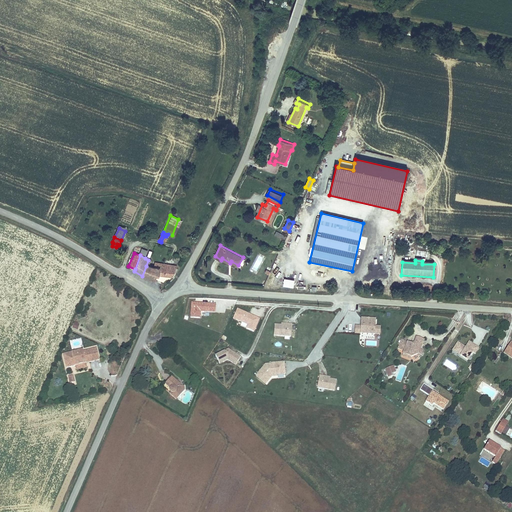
[(146,266),(142,276),(155,280),(158,275),(173,276),(176,266),(155,263),(154,267),(150,268),(146,266)]
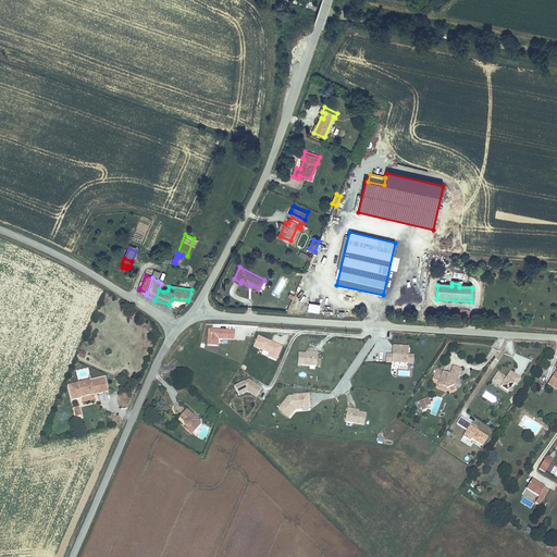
[(319,313),(321,305),(309,302),(308,311),(319,313)]
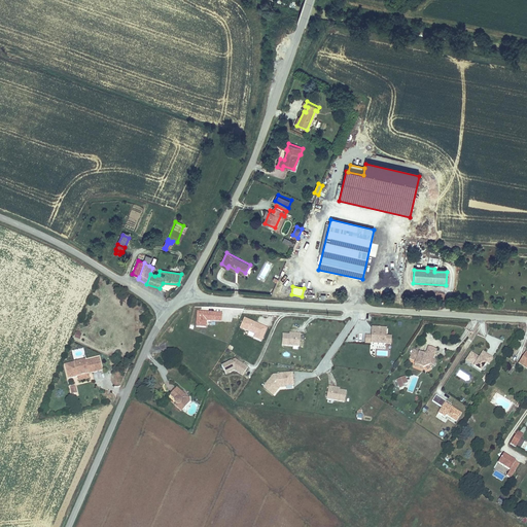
[(196,312),(196,328),(206,328),(207,322),(221,322),(222,313),(196,312)]
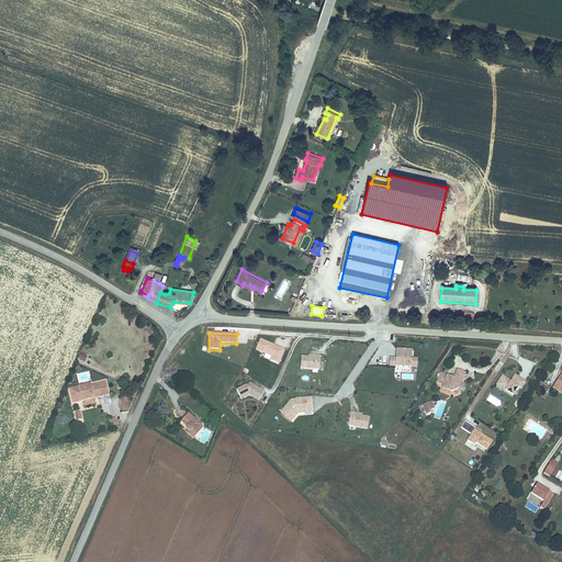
[(260,352),(259,357),(280,364),(285,349),(259,339),(255,350),(260,352)]
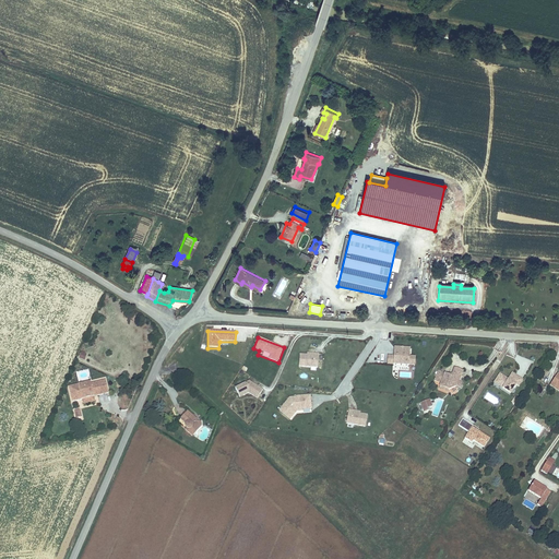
[(409,347),(394,346),(393,355),(393,364),(408,364),(409,356),(409,347)]
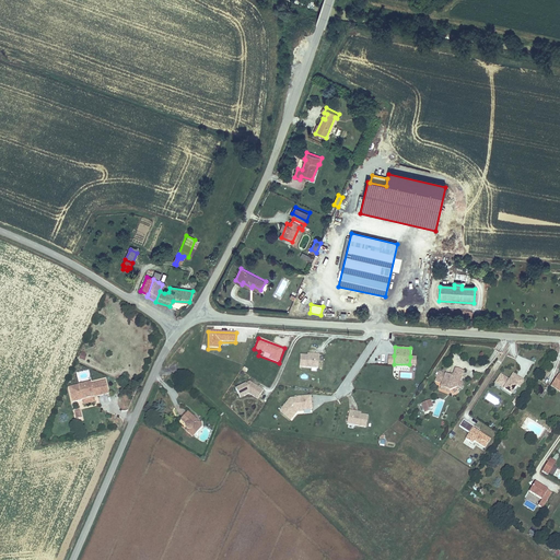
[(319,353),(315,352),(315,354),(307,353),(301,353),(300,364),(318,365),(319,353)]
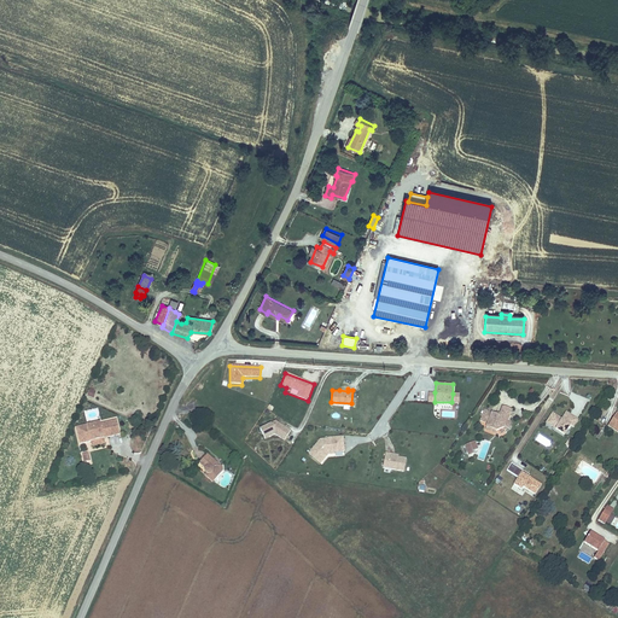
[(497,417),(483,409),(478,419),(485,423),(484,426),(493,430),(501,427),(501,430),(508,429),(506,420),(509,410),(501,407),(497,417)]
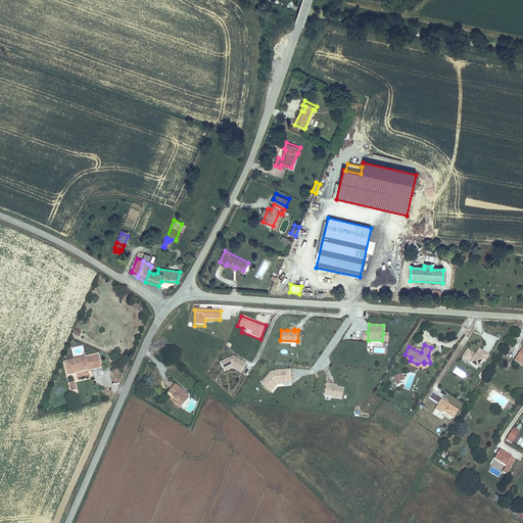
[(522,352),(520,350),(513,362),(522,368),(522,352)]
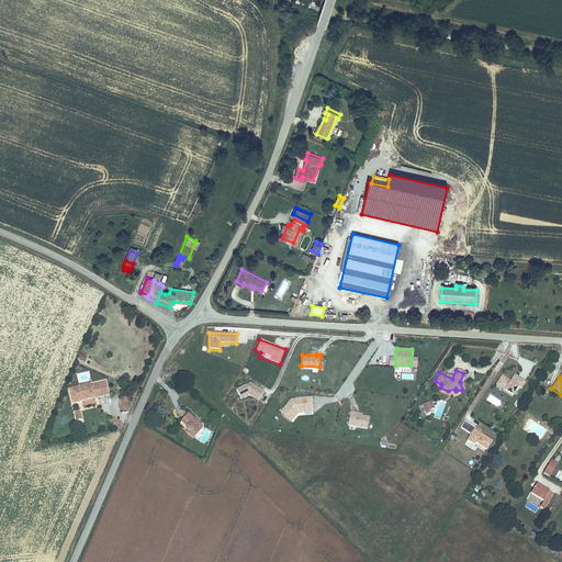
[(509,383),(501,378),(496,384),(505,390),(503,392),(512,397),(517,389),(519,390),(524,383),(515,378),(512,383),(510,381),(509,383)]
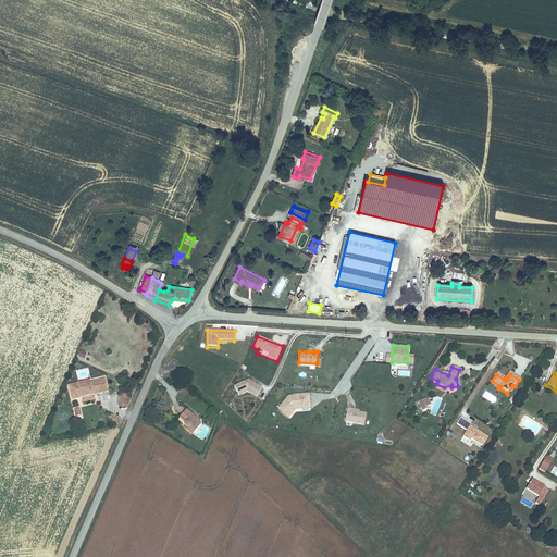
[(262,395),(259,386),(256,387),(252,380),(234,386),(238,397),(250,393),(251,398),(262,395)]
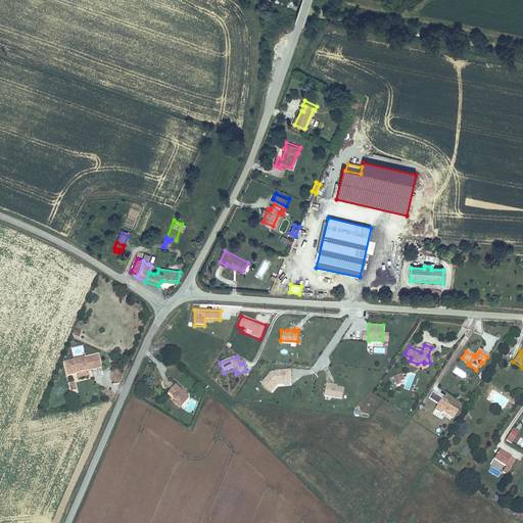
[(86,365),(86,363),(84,360),(64,366),(67,379),(78,377),(88,374),(87,372),(91,370),(92,373),(101,371),(98,360),(89,362),(90,365),(86,365)]
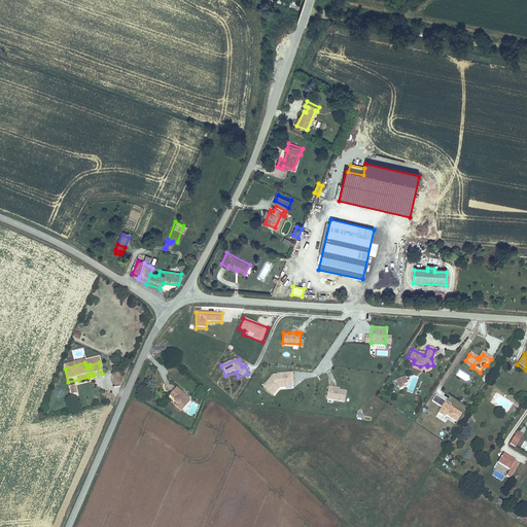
[(292,371),(279,372),(279,376),(275,376),(273,374),(264,385),(273,393),(279,386),(285,385),(285,384),(293,383),(292,371)]
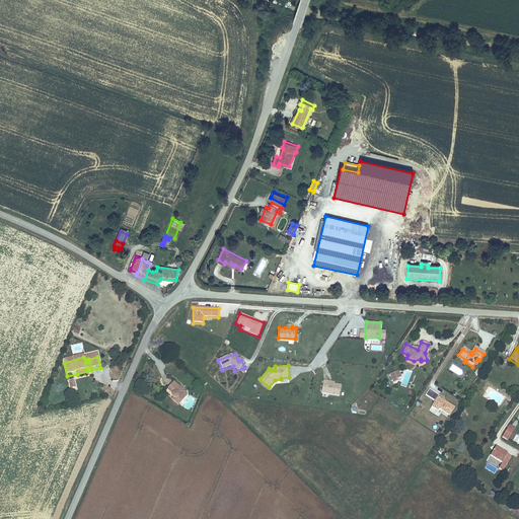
[(327,380),(323,379),(321,391),(339,394),(341,384),(334,382),(327,381),(327,380)]
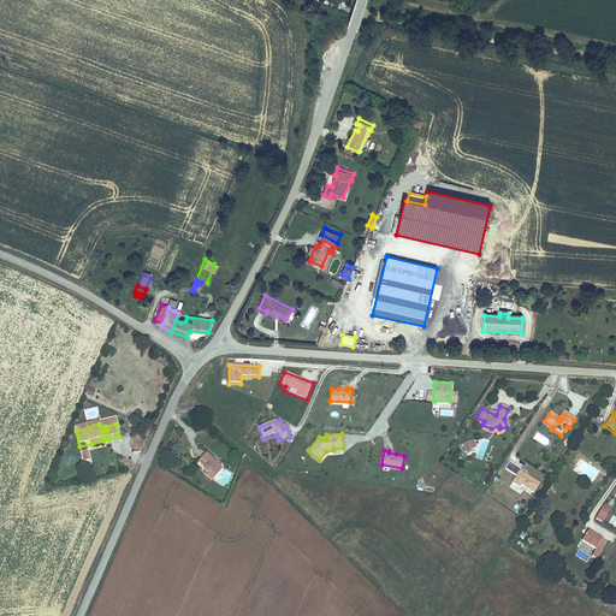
[(218,472),(219,463),(218,460),(206,451),(199,458),(203,463),(203,471),(213,479),(218,472)]
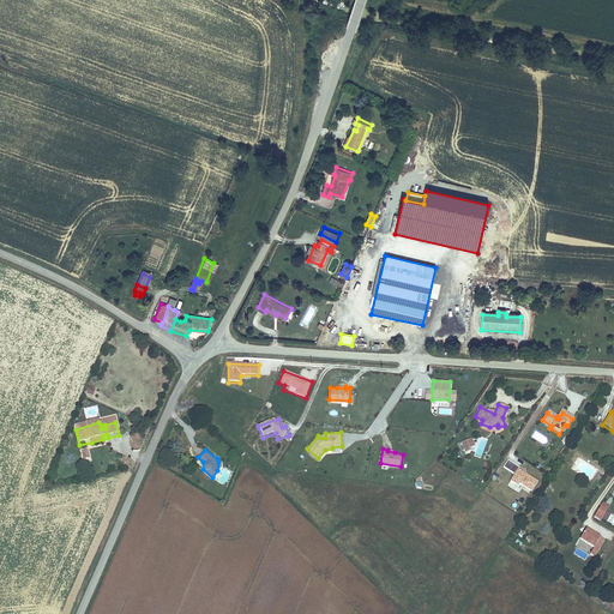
[(531,494),(540,481),(507,462),(503,468),(513,475),(507,486),(518,493),(522,488),(531,494)]
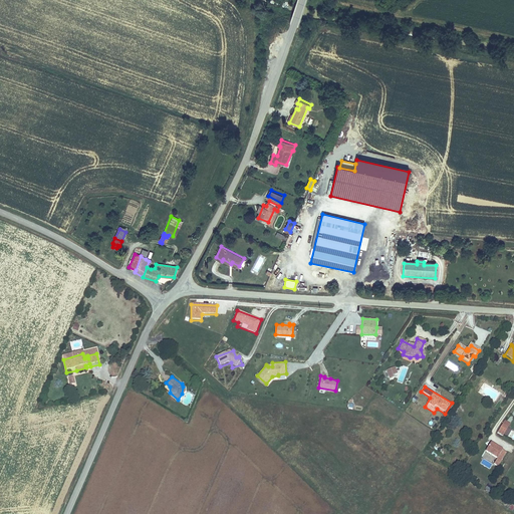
[(497,434),(502,437),(510,426),(504,422),(497,434)]
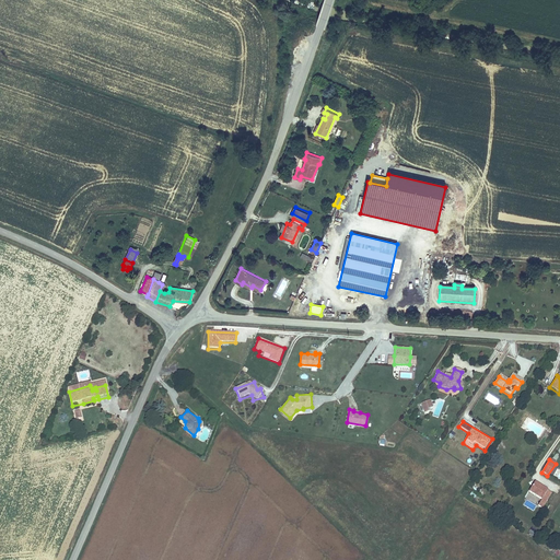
[(528,494),(541,501),(538,506),(543,509),(552,493),(535,483),(528,494)]
